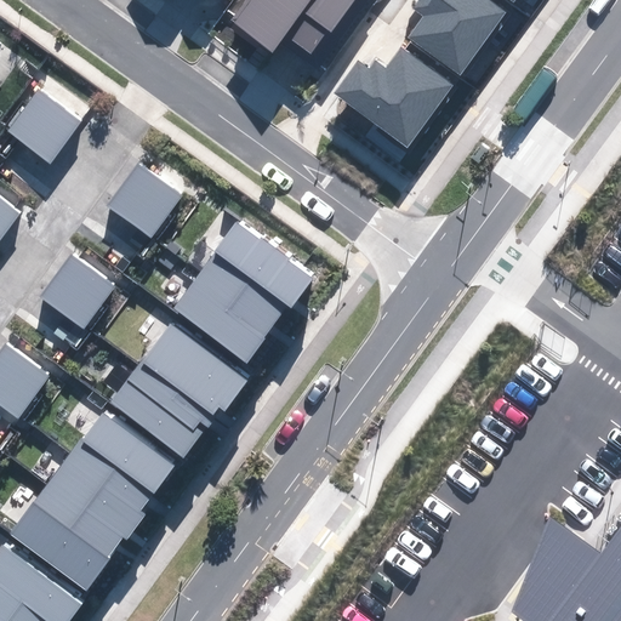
[(245,0),(233,20),(274,49),(285,33),(315,53),(347,7),(358,16),(368,0),(245,0)]
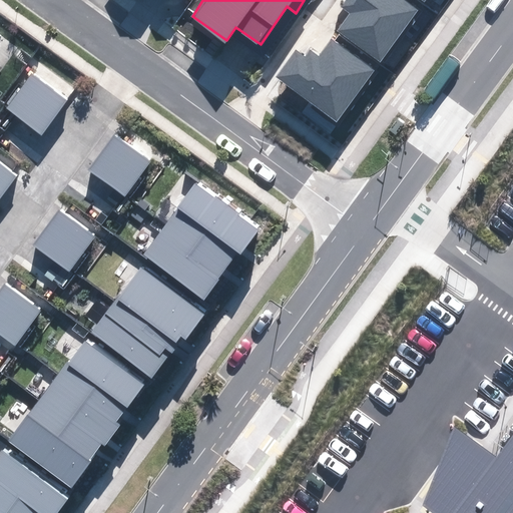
[(417,10),(402,0),(347,0),(348,0),(342,8),(350,13),(338,30),(380,60),(417,10)]
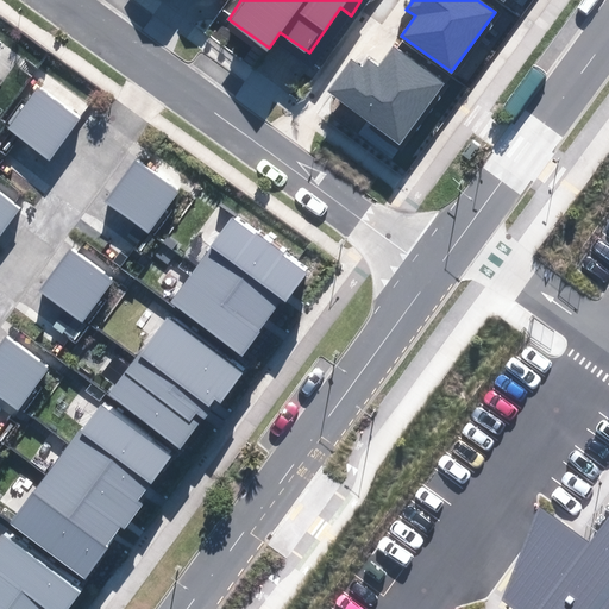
[(328,93),(401,144),(445,83),(393,46),(378,67),(368,60),(362,68),(352,61),(328,93)]
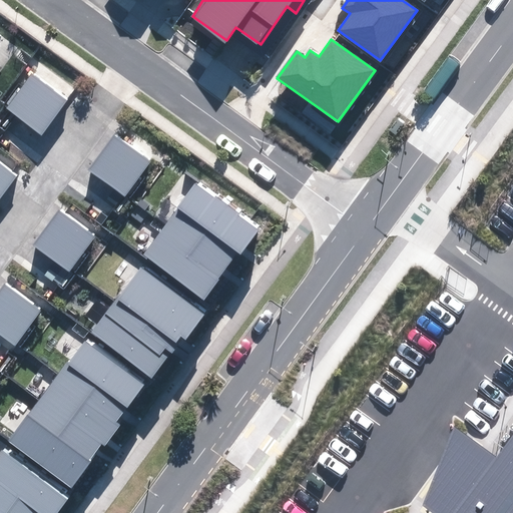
[(67,101),(32,74),(6,109),(41,136),(67,101)]
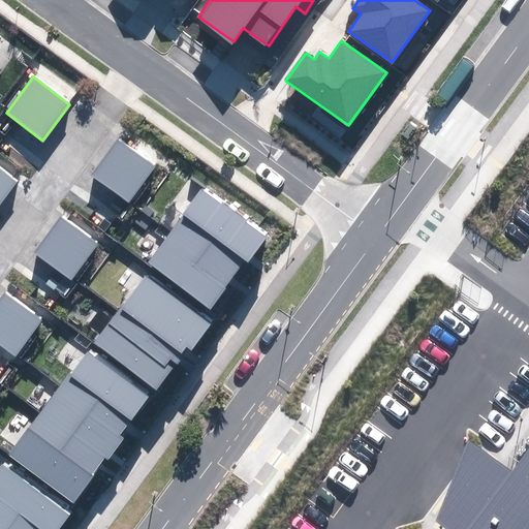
[(154,168),(116,139),(91,174),(129,201),(154,168)]
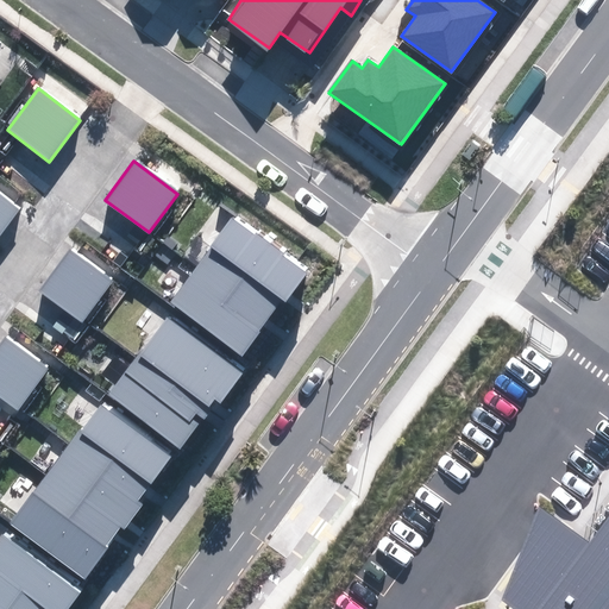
[(0,236),(22,208),(0,192),(0,236)]
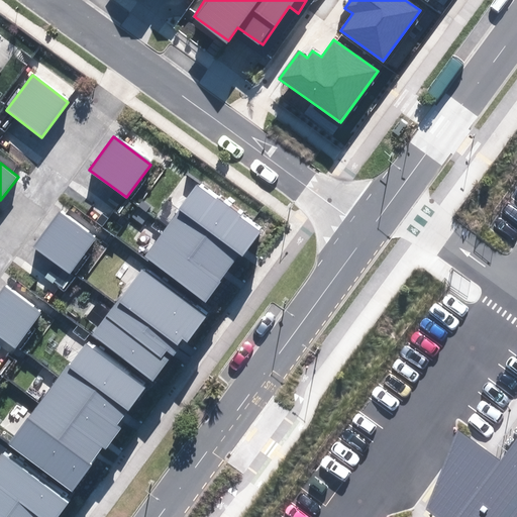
[(260,232),(196,185),(167,224),(169,225),(229,271),(240,255),(242,256),(260,232)]
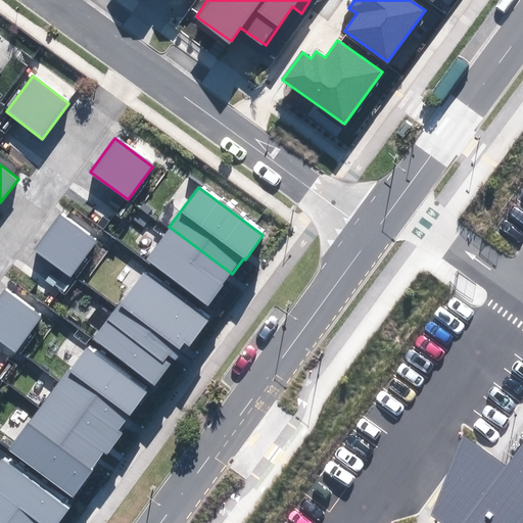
[(96,242),(59,215),(33,250),(69,277),(96,242)]
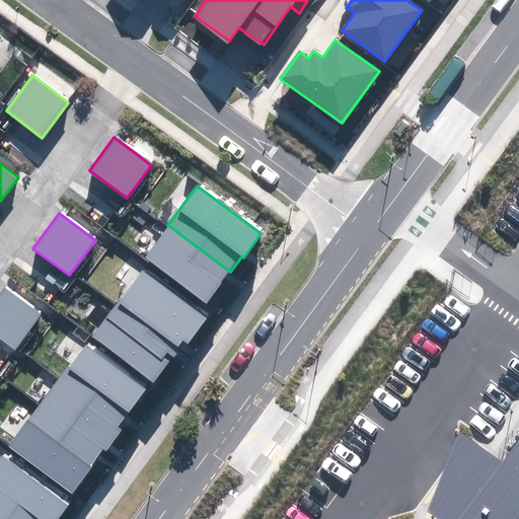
[(230,272),(169,226),(145,258),(206,303),(230,272)]
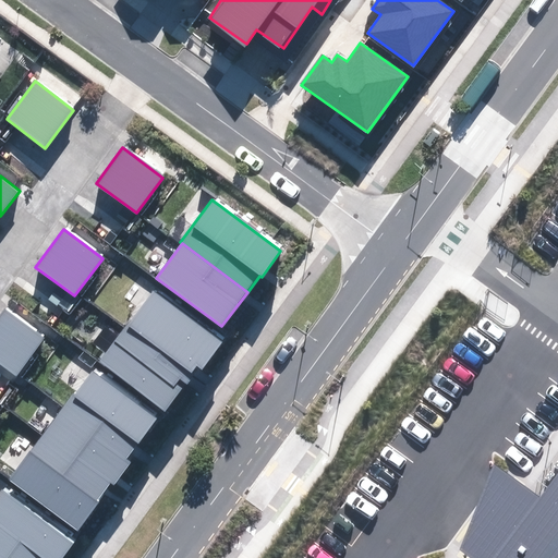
[(222,342),(155,291),(129,325),(193,373),(198,366),(203,368),(222,342)]
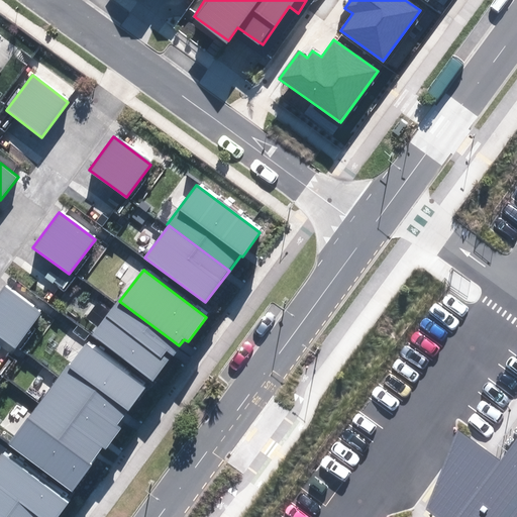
[(41,315),(4,287),(0,292),(0,336),(16,348),(41,315)]
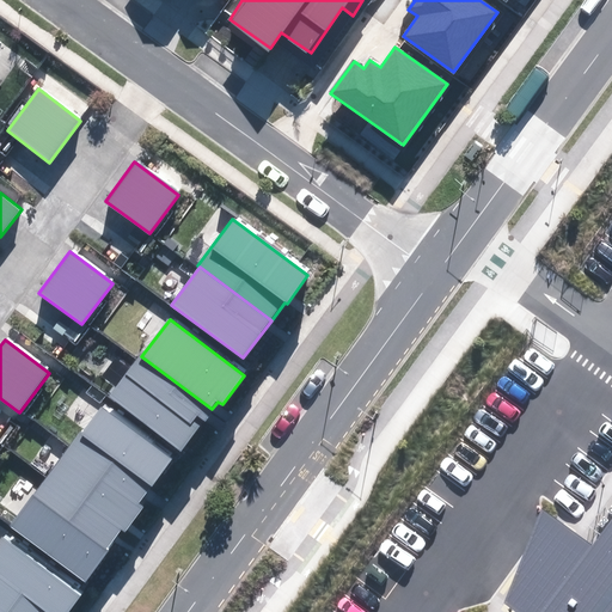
[(209,412),(138,359),(108,397),(181,451),(209,412)]
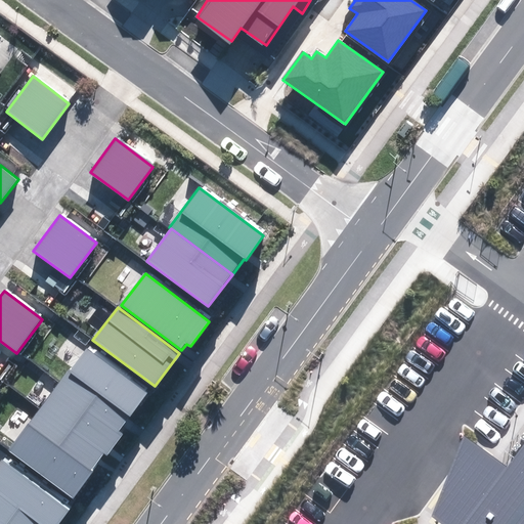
[(147,392),(88,348),(61,384),(121,428),(147,392)]
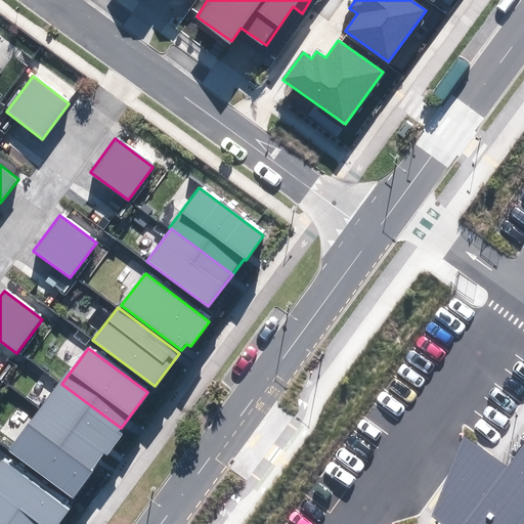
[(61,384),(59,382),(39,409),(103,457),(124,430),(121,428),(61,384)]
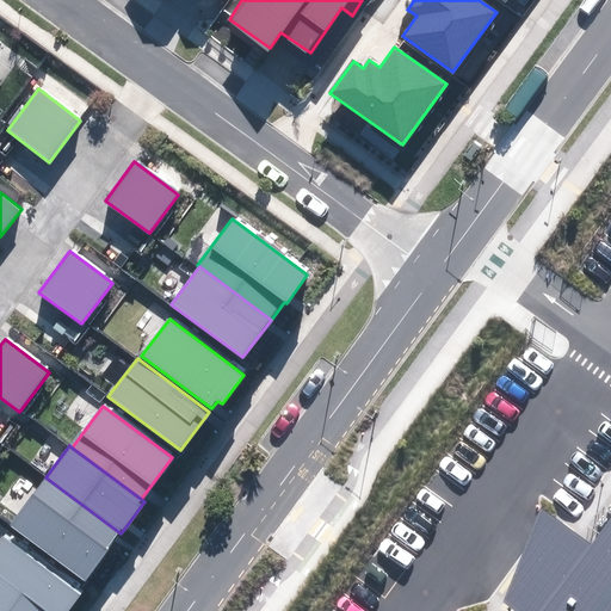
[(121,534),(45,477),(8,526),(84,581),(121,534)]
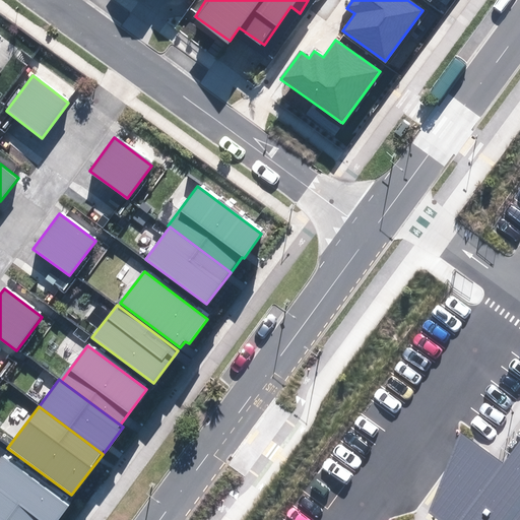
[(519,519),(519,441),(506,461),(465,432),(433,512),(443,519),(519,519)]
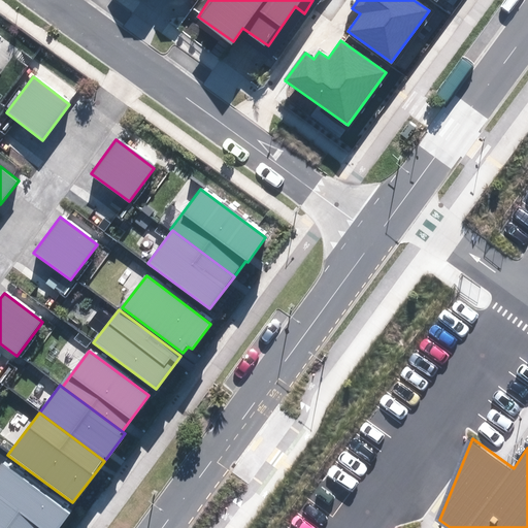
[(5,465),(0,472),(0,526),(2,527),(58,527),(69,514),(5,465)]
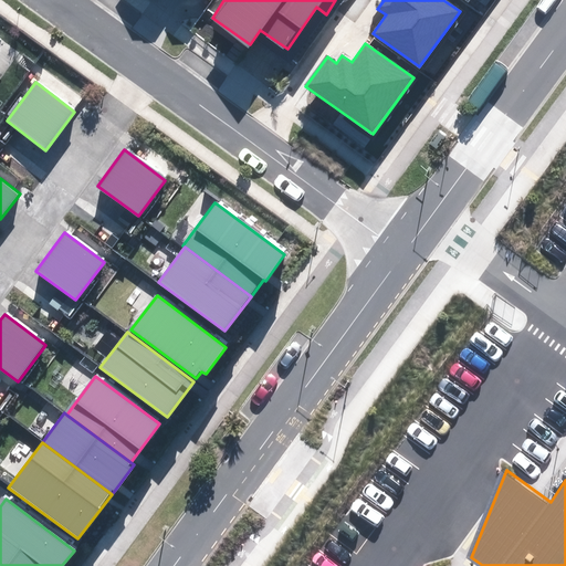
All buildings are outlined.
